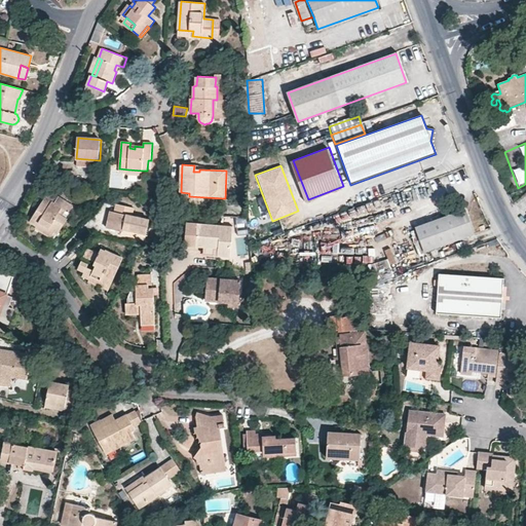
[(63,216),(59,214),(62,209),(67,211),(70,213),(73,205),(59,197),(54,202),(45,197),(31,222),(37,226),(39,223),(54,232),(58,234),(68,219),(63,216)]
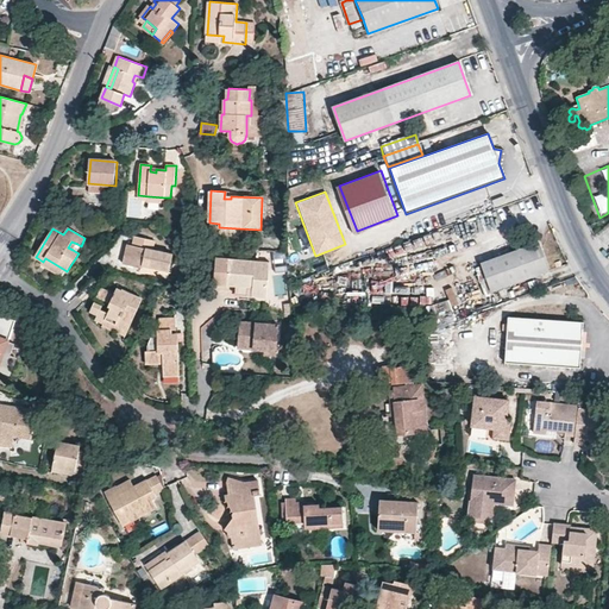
[(143,269),(144,265),(161,269),(161,272),(168,275),(174,255),(154,250),(156,242),(136,236),(133,245),(129,244),(124,264),(143,269)]
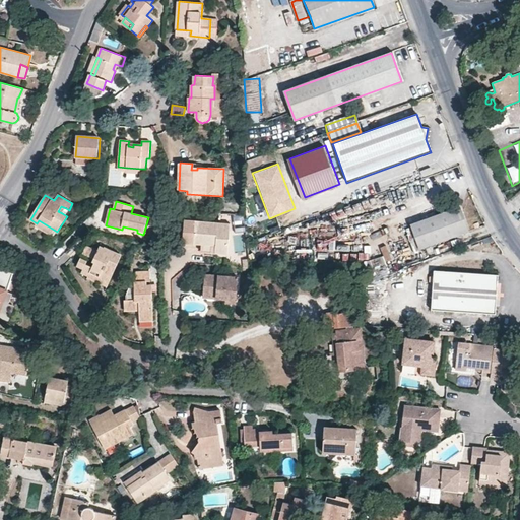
[(466,231),(458,206),(410,223),(418,248),(466,231)]
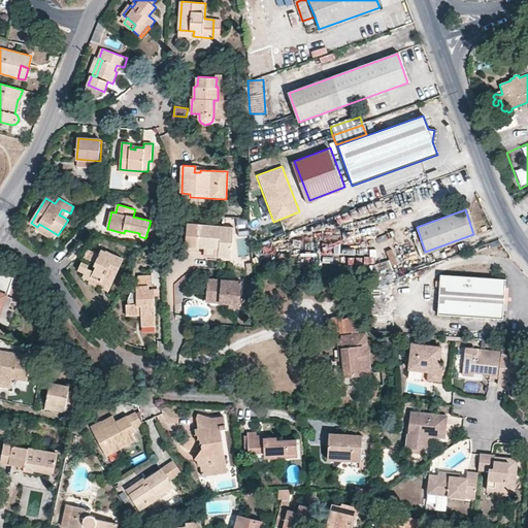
[(201,219),(191,218),(188,241),(199,242),(207,244),(207,249),(208,250),(210,252),(233,254),(237,224),(201,219)]
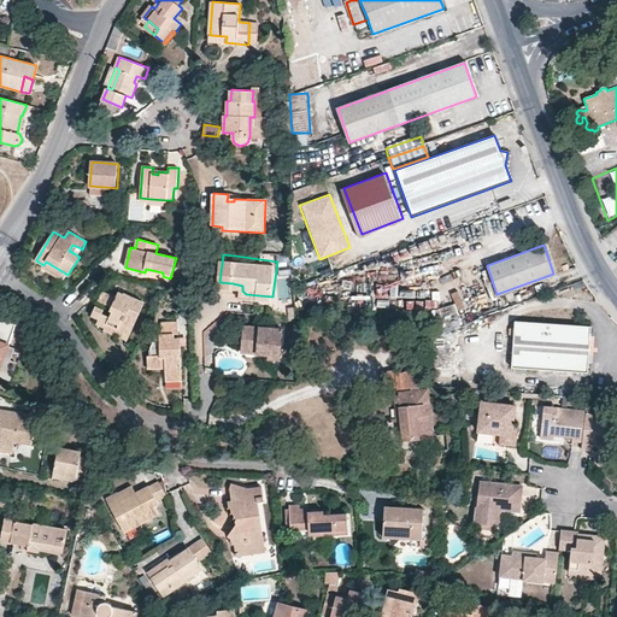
[(43,265),(42,268),(60,278),(64,272),(46,262),(43,265)]
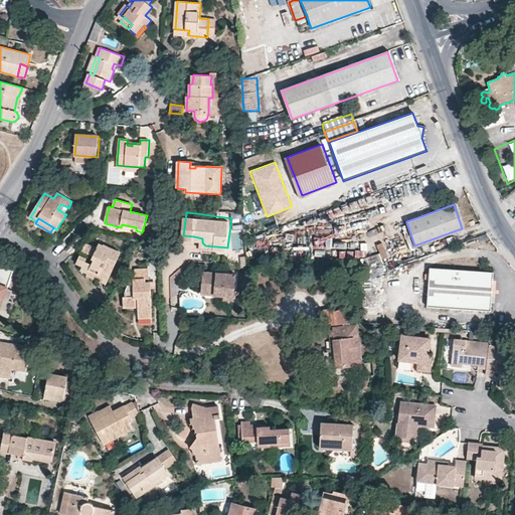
[(136,230),(136,227),(122,224),(121,227),(120,229),(134,233),(136,230)]
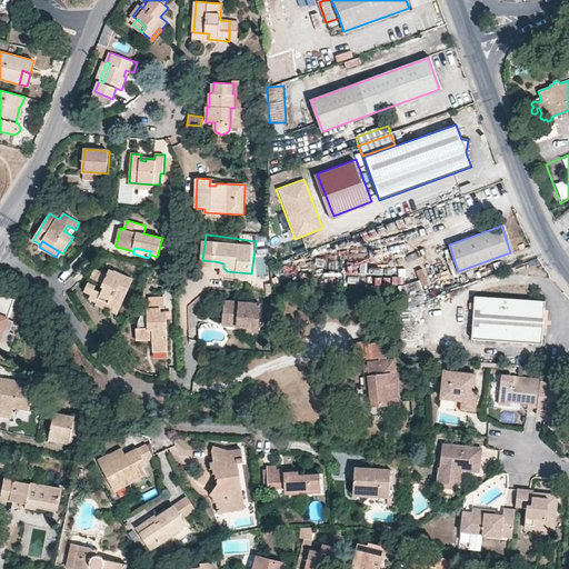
[(91,278),(106,283),(101,292),(95,289),(95,286),(89,283),(85,291),(91,295),(89,299),(98,302),(99,299),(120,309),(131,285),(122,280),(125,276),(115,271),(113,272),(109,270),(108,273),(101,271),(101,272),(95,269),(91,278)]
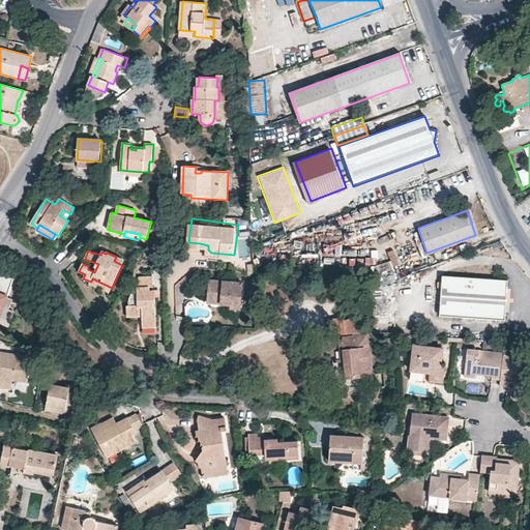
[(380,284),(394,278),(389,261),(374,266),(380,284)]
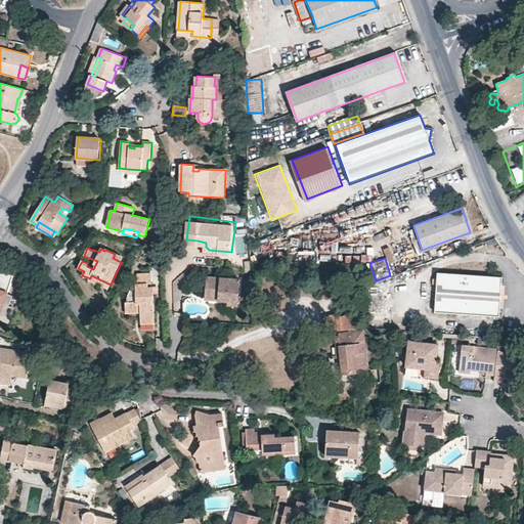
[(0,271),(0,291),(6,294),(14,297),(20,277),(0,271)]
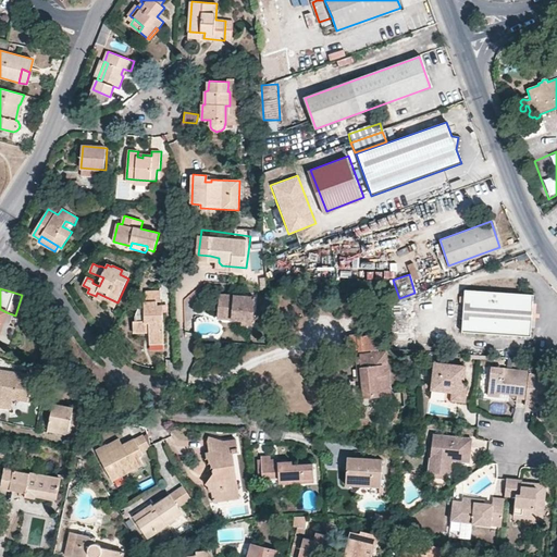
[(466,289),(462,331),(530,336),(531,330),(533,300),(533,294),(466,289)]
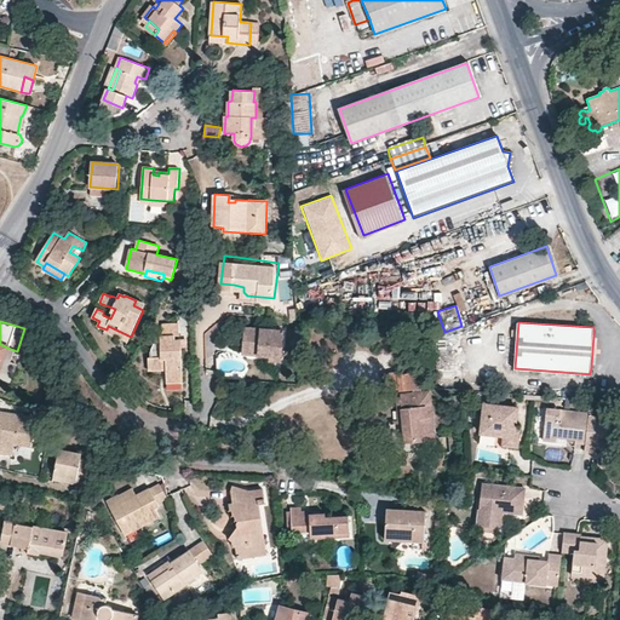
[(162,363),(166,363),(167,371),(167,378),(183,377),(182,360),(181,357),(182,355),(182,340),(176,340),(176,337),(179,337),(179,325),(164,325),(164,336),(161,336),(161,340),(156,340),(151,351),(153,357),(148,357),(148,371),(162,371),(162,363)]
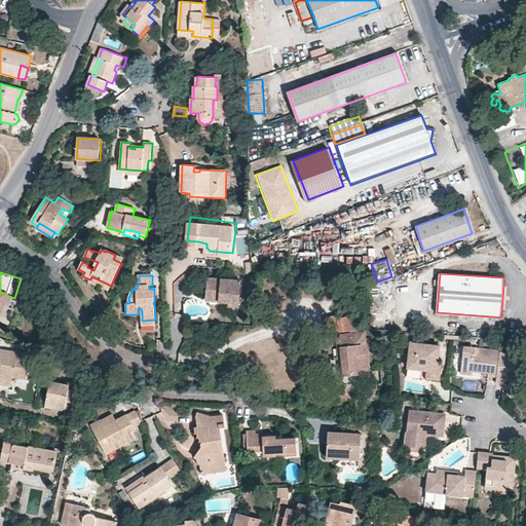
[(90,279),(89,282),(102,288),(109,291),(111,286),(91,276),(90,279)]
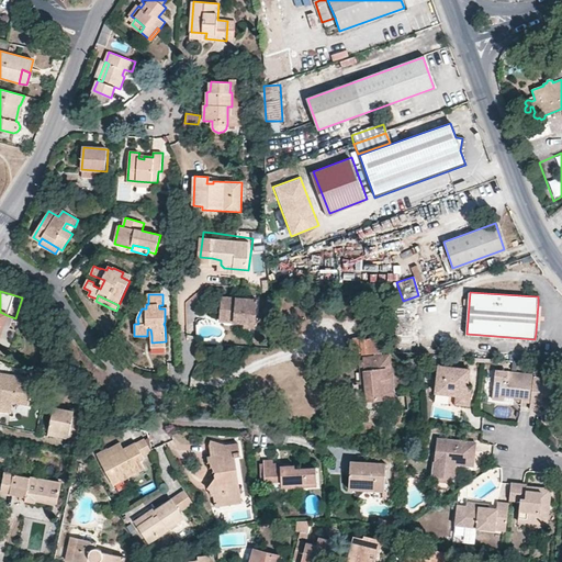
[(236,322),(236,318),(246,319),(246,323),(246,328),(257,328),(258,299),(223,296),(222,321),(236,322)]
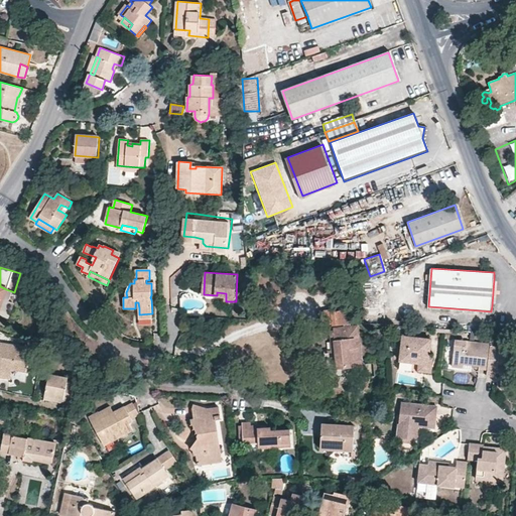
[(384,318),(383,282),(363,283),(364,319),(384,318)]
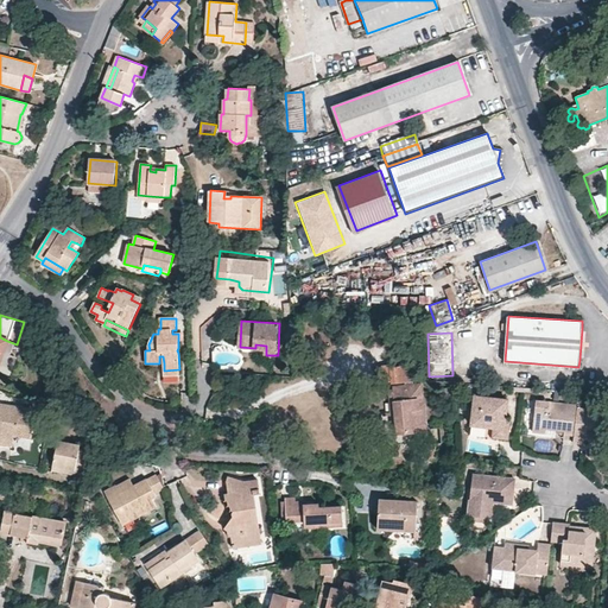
[(378,365),(379,380),(393,379),(393,367),(392,365),(378,365)]
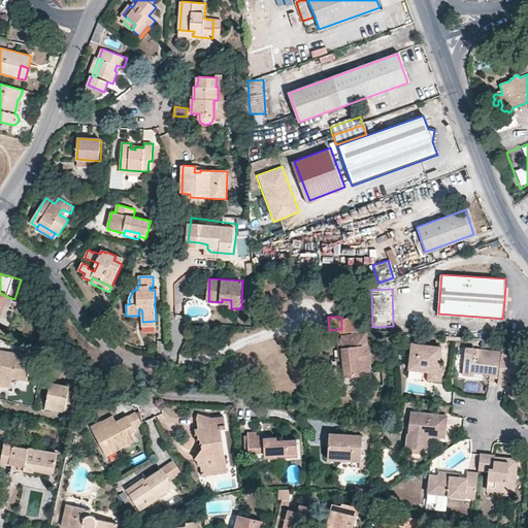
[(341,329),(342,331),(354,330),(361,329),(360,317),(341,319),(341,329)]
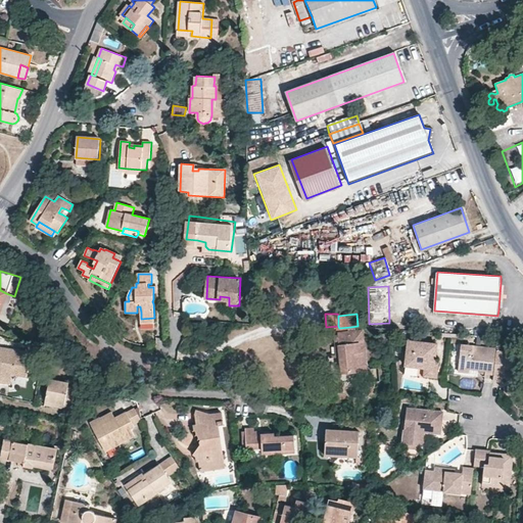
[(342,373),(367,371),(363,330),(358,331),(350,332),(339,332),(339,336),(341,357),(342,373)]
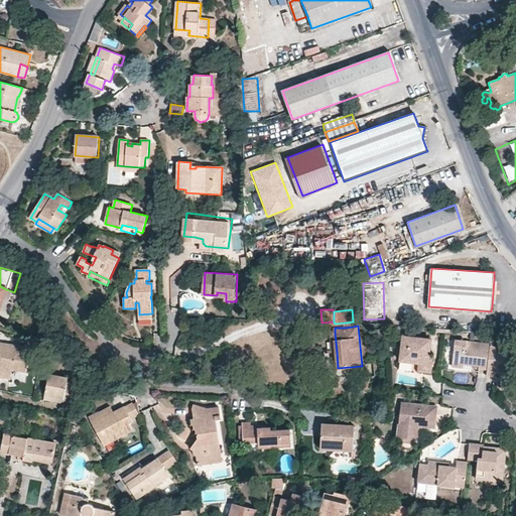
[(402,336),(400,361),(419,363),(418,371),(430,372),(432,357),(428,357),(429,340),(402,336)]
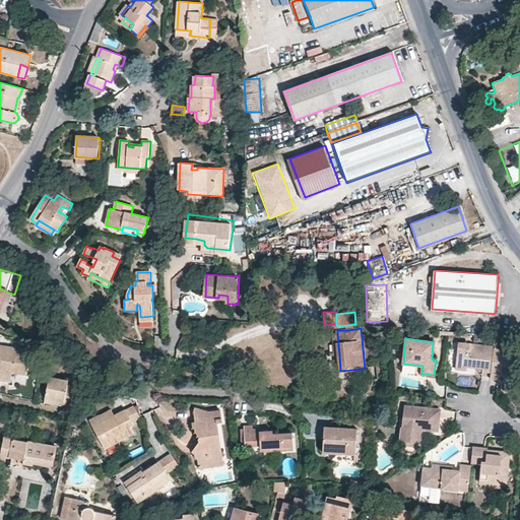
[(465,367),(466,364),(472,365),(472,368),(480,369),(480,371),(490,372),(493,351),(493,347),(456,343),(454,370),(465,371),(465,367)]
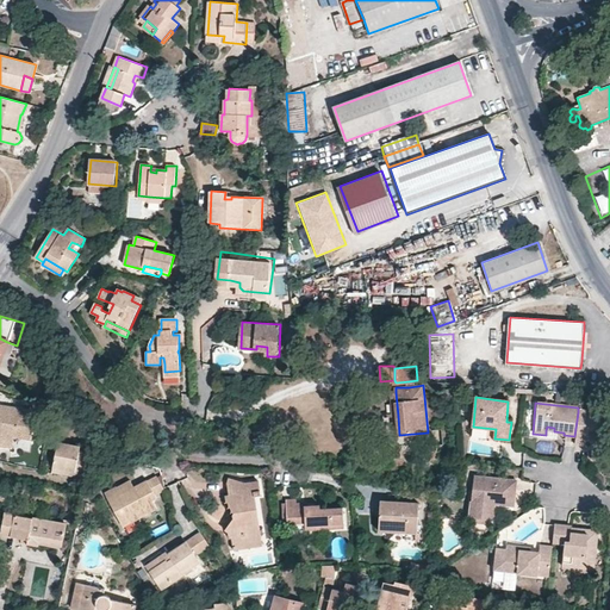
[(0,446),(12,448),(14,437),(31,440),(37,410),(1,405),(0,404),(0,422),(2,423),(2,429),(0,428),(0,446)]
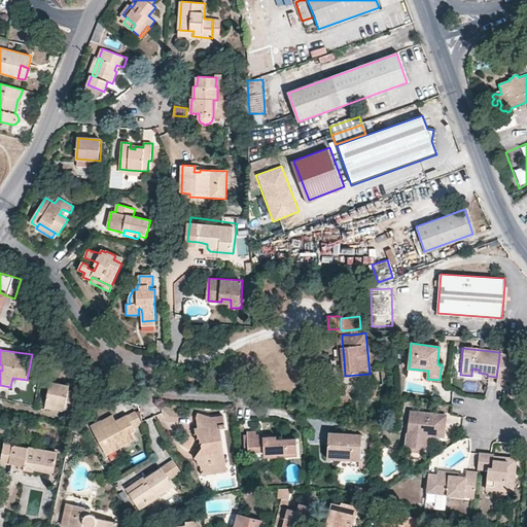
[(507,374),(507,372),(520,373),(526,373),(526,367),(526,354),(510,353),(510,356),(499,356),(496,377),(496,380),(506,381),(507,377),(507,374)]
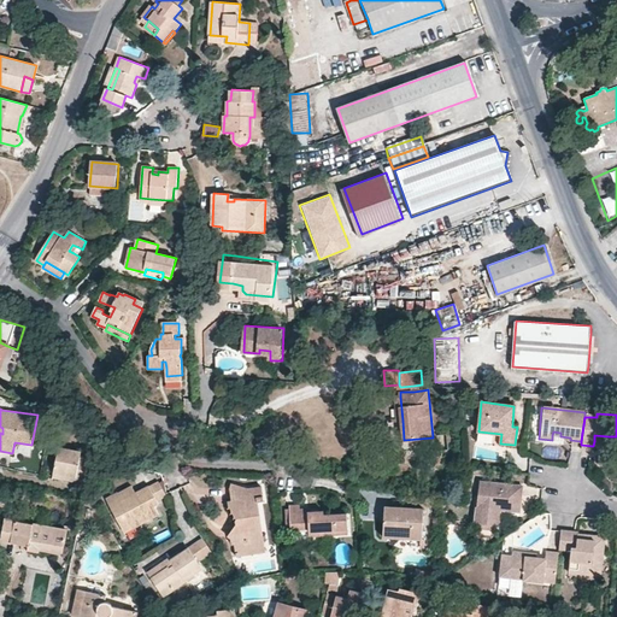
[(15,442),(12,453),(30,456),(31,445),(15,442)]
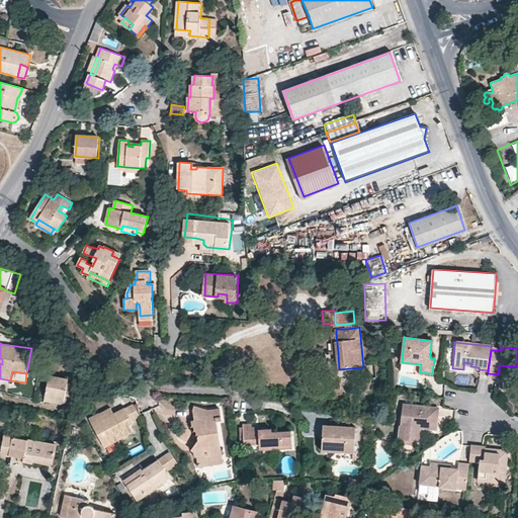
[(50,375),(45,397),(63,401),(64,405),(71,406),(75,384),(68,383),(69,379),(50,375)]
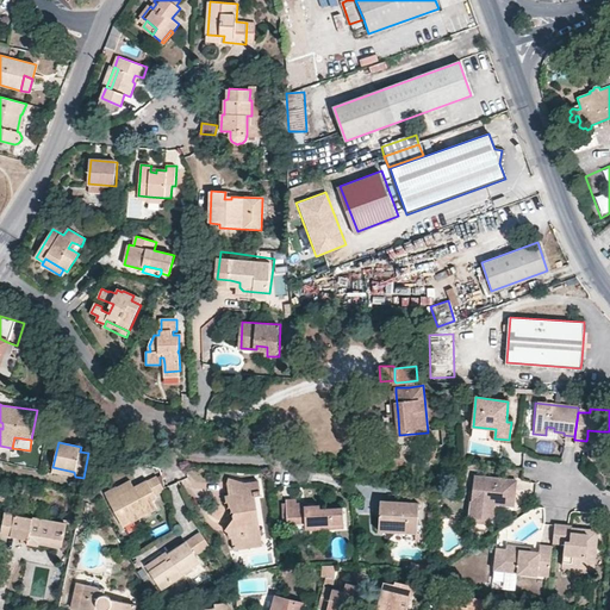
[(156,474),(148,479),(155,493),(163,489),(156,474)]
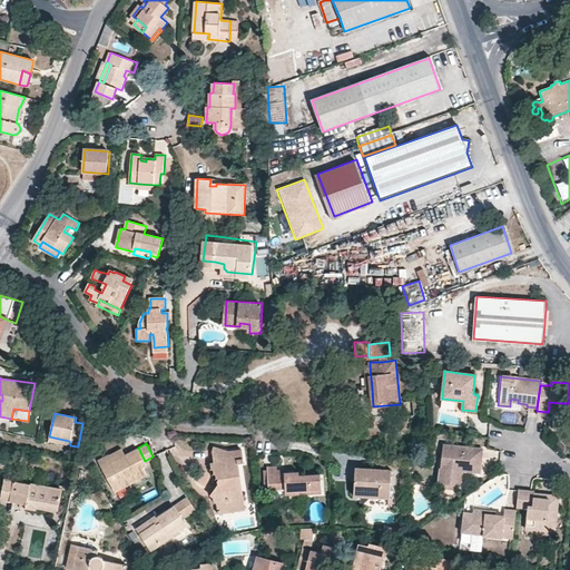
[(218,508),(245,503),(239,464),(239,462),(245,461),(243,446),(231,449),(215,445),(215,450),(217,451),(217,460),(210,460),(212,465),(209,468),(213,471),(212,473),(216,477),(214,479),(218,482),(210,492),(214,495),(214,498),(215,501),(216,501),(218,508)]
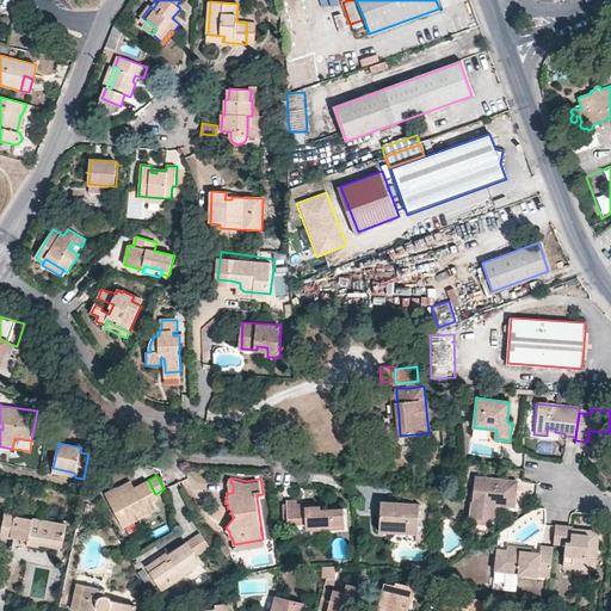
[(493,522),(495,505),(495,501),(503,503),(501,506),(513,507),(517,482),(475,477),(470,514),(470,518),(474,519),(477,519),(487,520),(491,522),(493,522)]
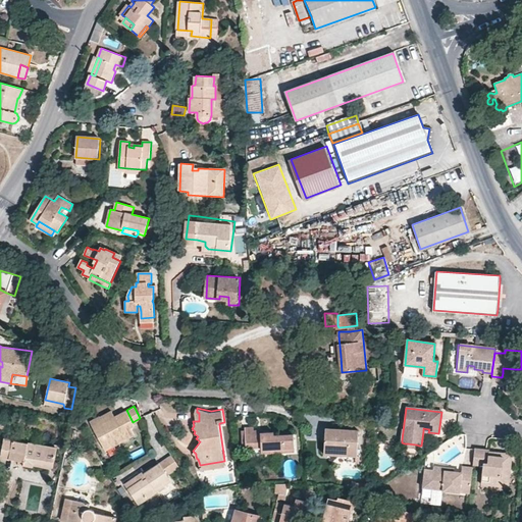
[(91,420),(105,450),(135,433),(131,426),(135,424),(133,422),(126,410),(114,416),(103,422),(100,417),(100,416),(91,420)]
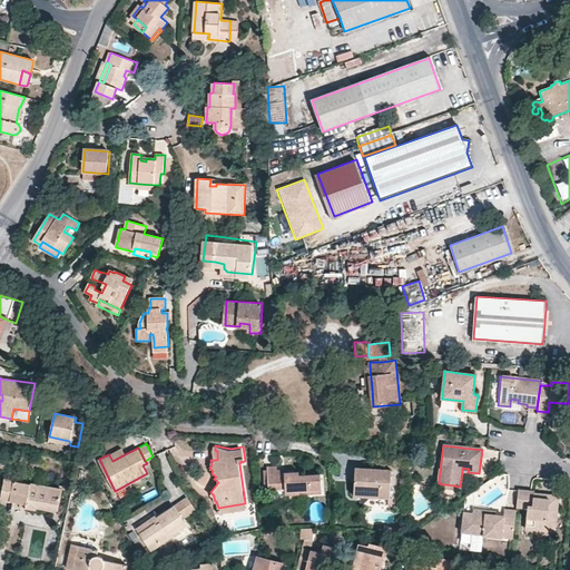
[(125,454),(121,449),(109,455),(112,461),(125,454)]
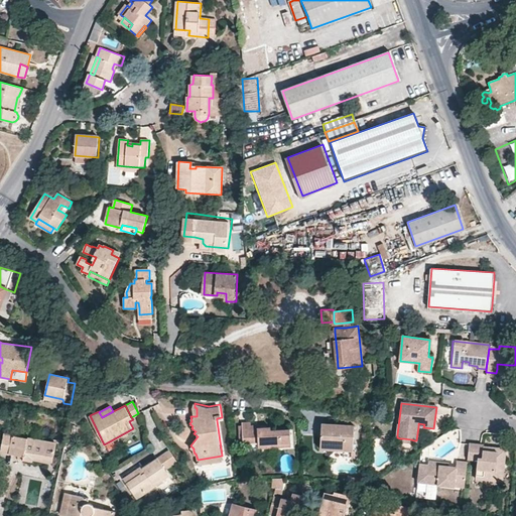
[(291,446),(290,429),(271,431),(271,427),(258,428),(257,432),(252,432),(251,425),(251,422),(243,423),(243,442),(258,441),(259,447),(284,446),(291,446)]
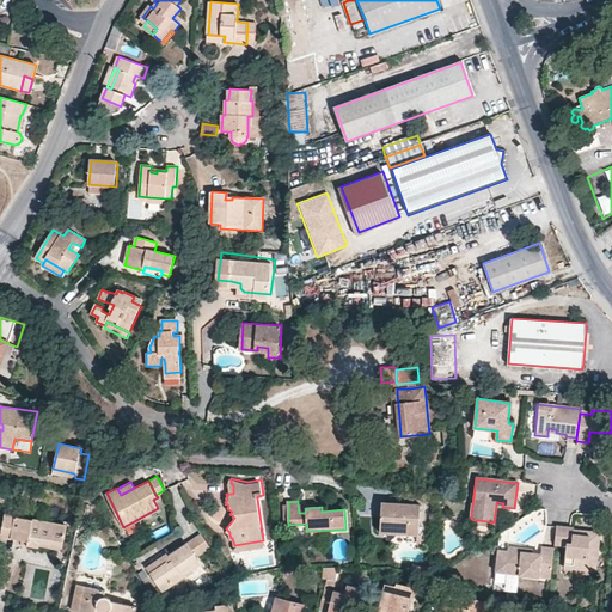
[(418,534),(420,503),(381,501),(380,527),(390,528),(390,532),(418,534)]
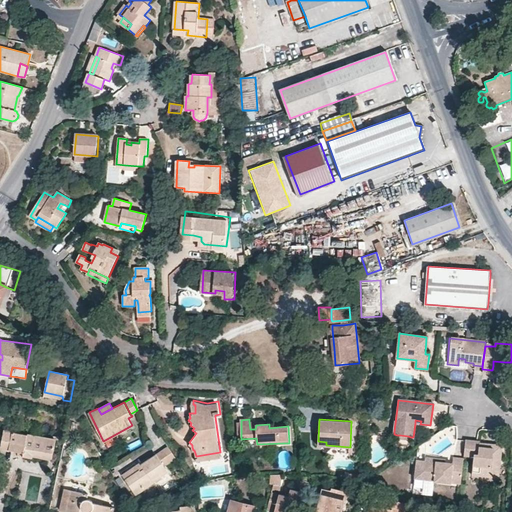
[(54,453),(56,440),(4,430),(1,448),(19,451),(18,454),(18,456),(32,458),(33,454),(34,450),(54,453)]
